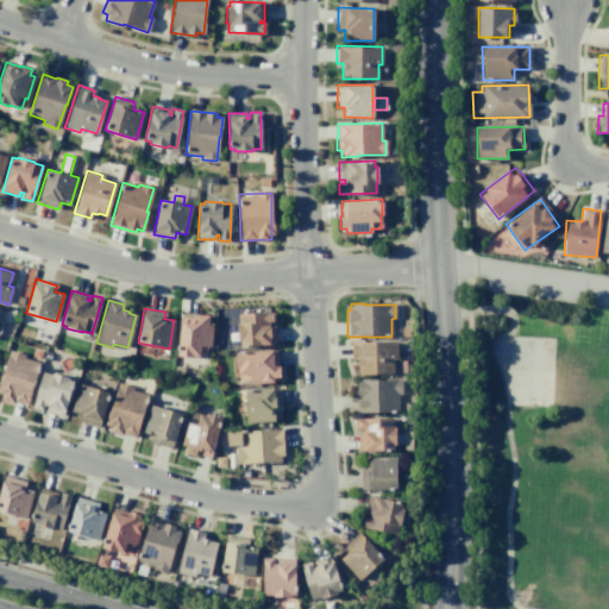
[(238,314),(274,312),(275,322),(269,322),(269,326),(274,326),(275,344),(239,346),(239,340),(237,340),(237,324),(238,324),(238,314)]
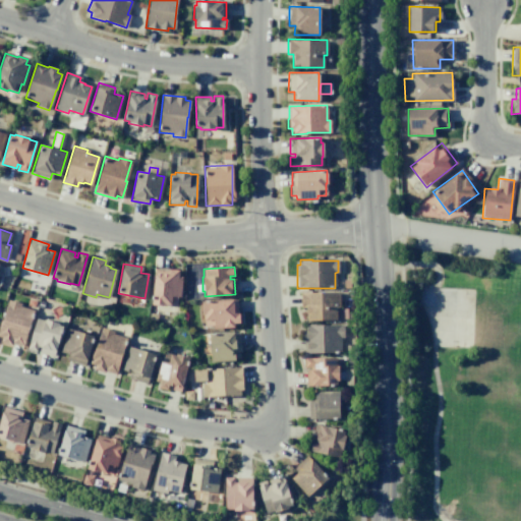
[(177,276),(181,277),(179,297),(176,296),(175,305),(165,304),(165,306),(151,304),(154,269),(168,271),(168,269),(178,270),(177,276)]
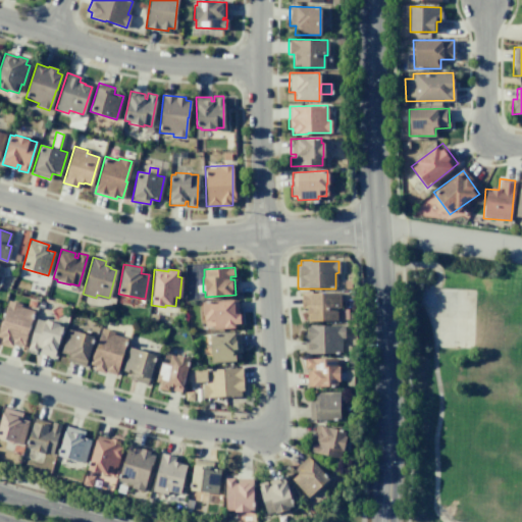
[(300,293),(340,293),(340,308),(336,308),(336,320),(307,320),(307,314),(306,314),(306,308),(300,308),(300,293)]
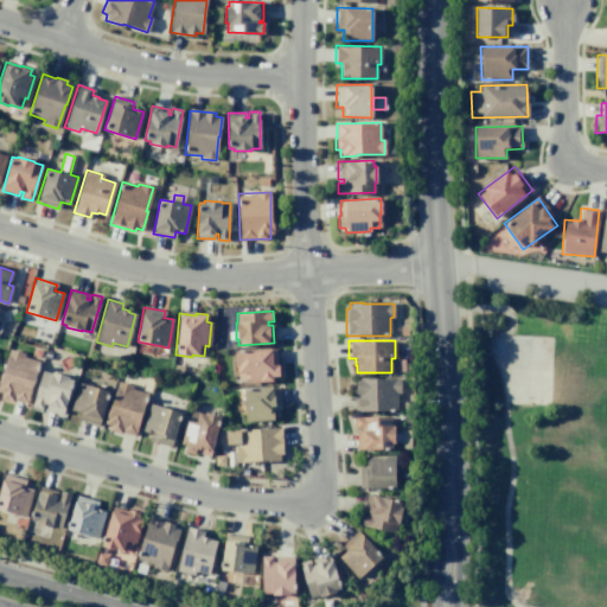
[(234,351),(275,349),(276,364),(278,364),(279,377),(272,377),(273,382),(248,383),(248,379),(237,379),(237,366),(235,366),(234,351)]
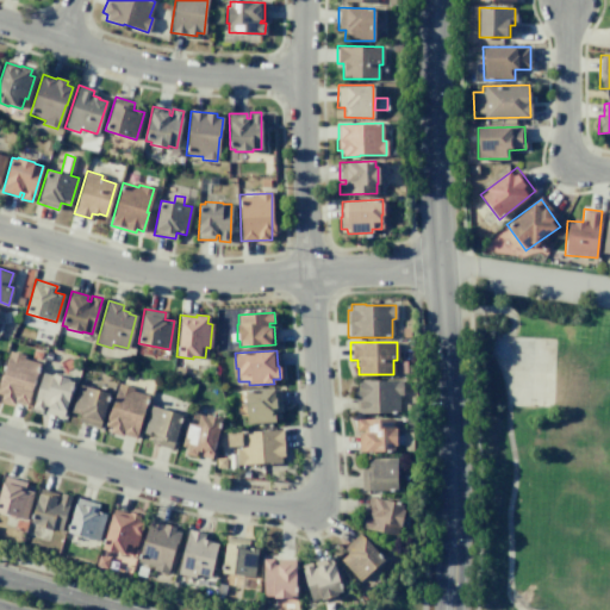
[(23,359),(38,363),(25,406),(11,402),(11,403),(0,399),(1,396),(0,394),(0,375),(1,375),(10,352),(24,355),(23,359)]
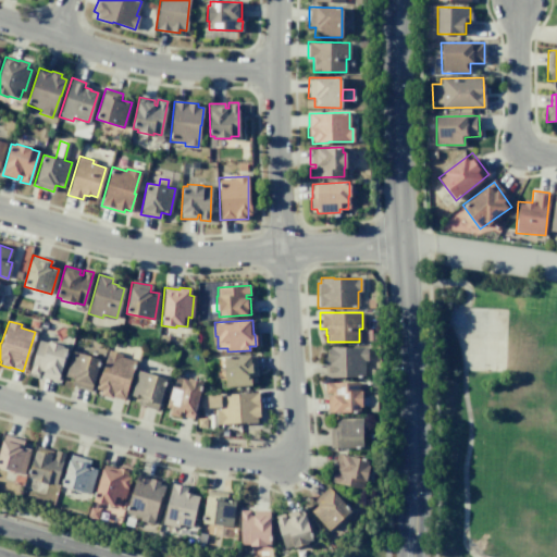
[(47,341),(62,346),(62,347),(66,349),(58,380),(41,375),(42,371),(40,370),(38,375),(28,372),(38,341),(47,343),(47,341)]
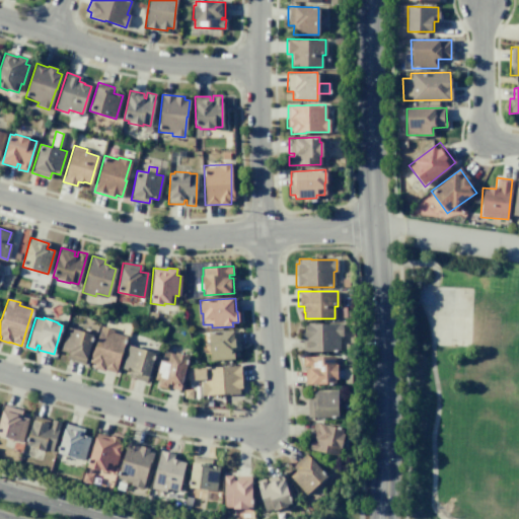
[(305,323),(316,322),(316,324),(342,323),(342,336),(340,336),(340,351),(302,352),(301,328),(305,328),(305,323)]
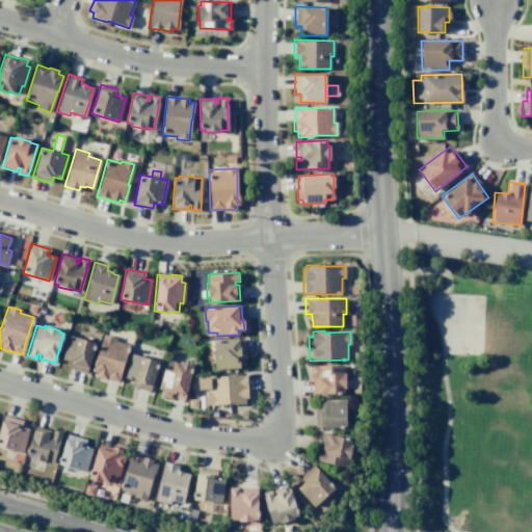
[(68,335),(96,344),(86,373),(68,367),(70,362),(60,358),(68,335)]
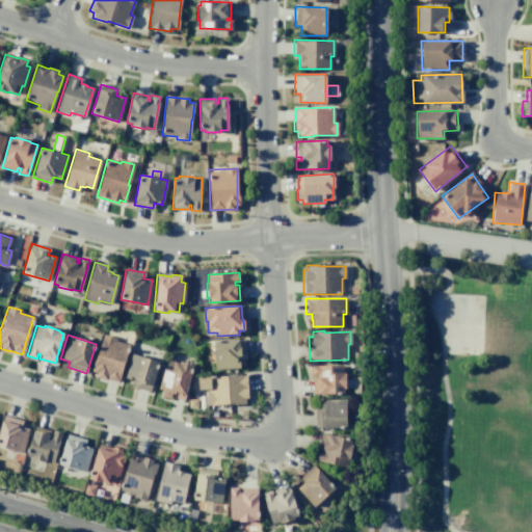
[(114,341),(129,345),(117,382),(105,378),(105,379),(95,376),(97,373),(90,371),(96,355),(97,355),(103,335),(115,339),(114,341)]
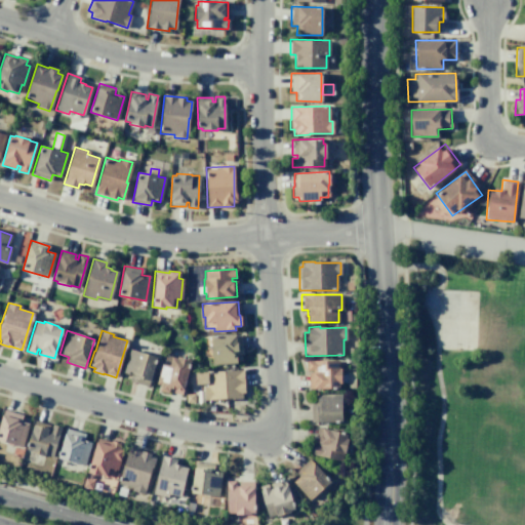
[(210,336),(241,335),(242,354),(236,354),(236,363),(211,364),(210,336)]
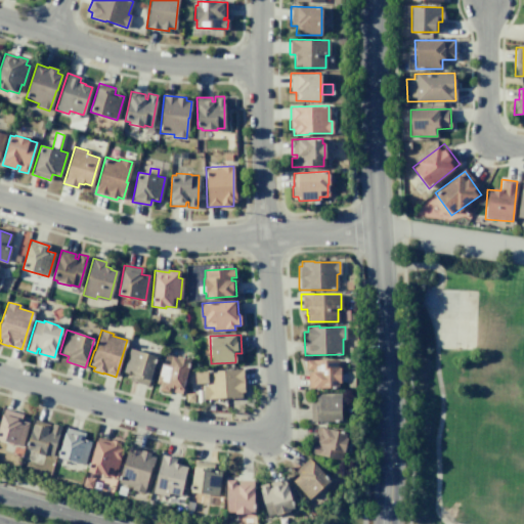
[(130,348),(156,356),(147,386),(129,381),(131,375),(123,372),(130,348)]
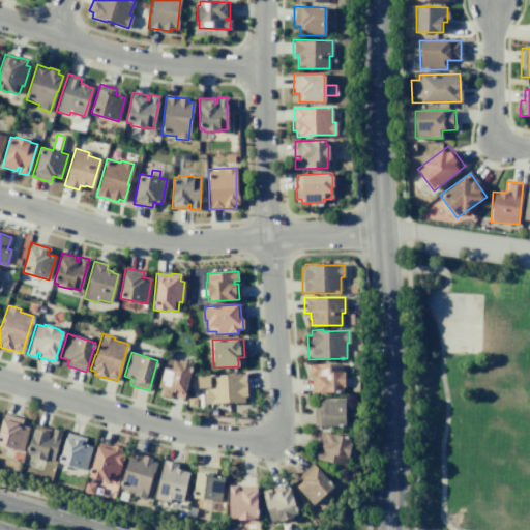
[(178,360),(192,363),(183,399),(170,395),(170,396),(159,394),(160,388),(157,387),(162,366),(165,367),(168,359),(178,361),(178,360)]
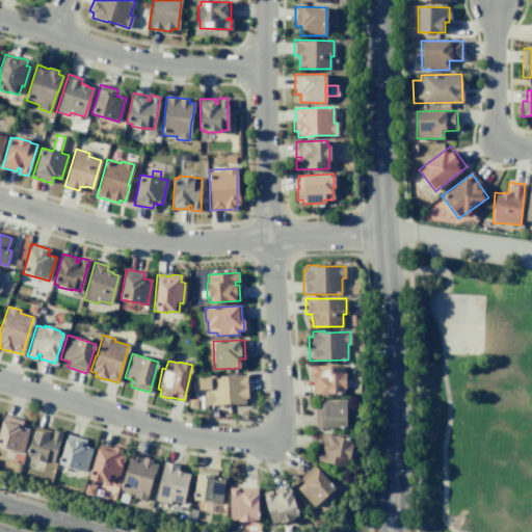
[(311,375),(311,365),(343,366),(343,373),(345,373),(344,389),(343,389),(343,394),(312,394),(312,378),(316,378),(316,375),(311,375)]
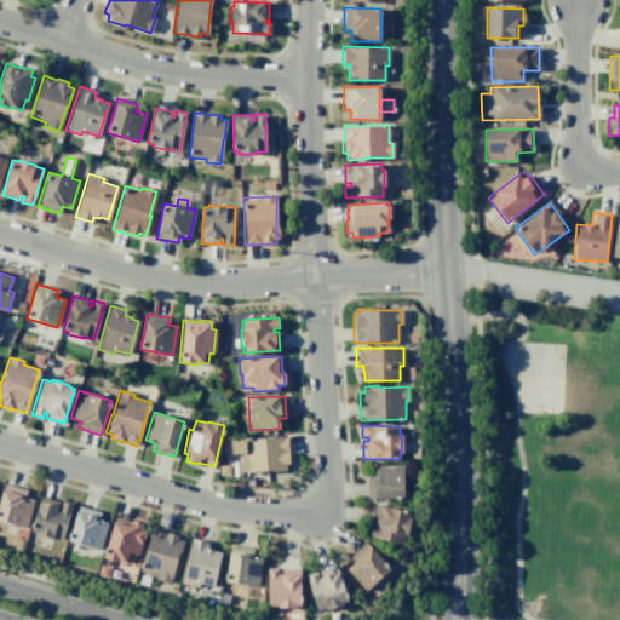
[(287,436),(288,464),(285,464),(285,470),(241,472),(240,457),(242,457),(242,453),(231,454),(230,440),(287,436)]
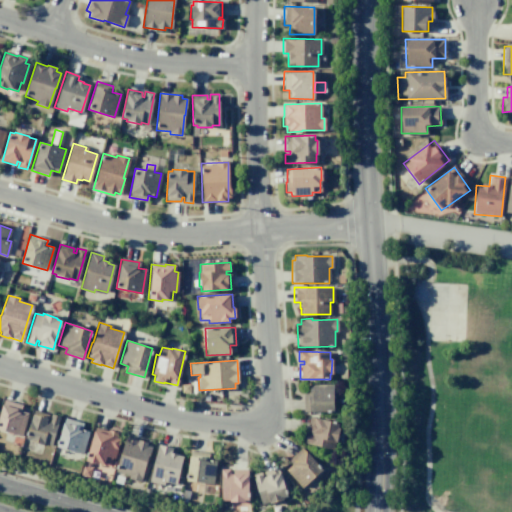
[(337,363),(337,378),(346,378),(346,363),(337,363)]
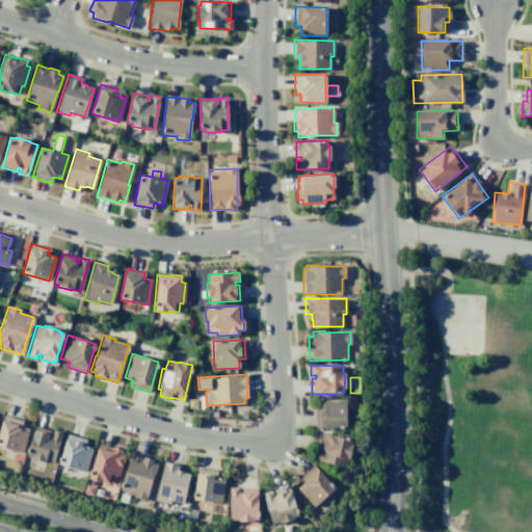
[(196,399),(196,407),(188,408),(187,399),(196,399)]
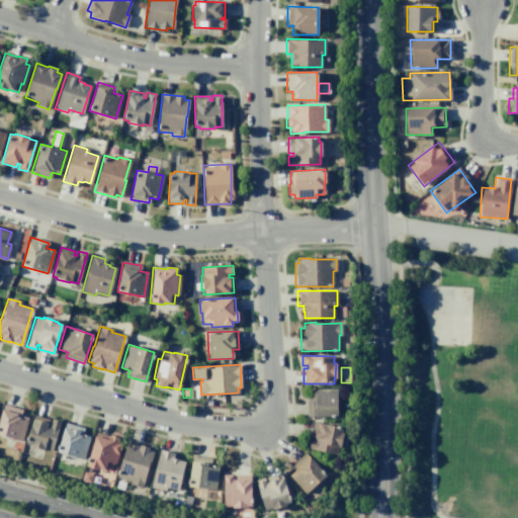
[(308,416),(307,398),(314,397),(314,389),(337,389),(337,415),(308,416)]
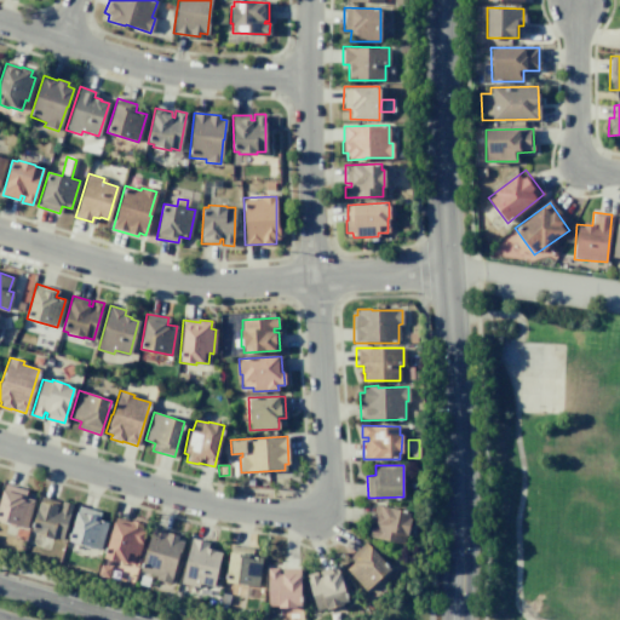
[(0,495),(4,483),(27,491),(24,498),(34,500),(26,528),(0,520),(0,495)]
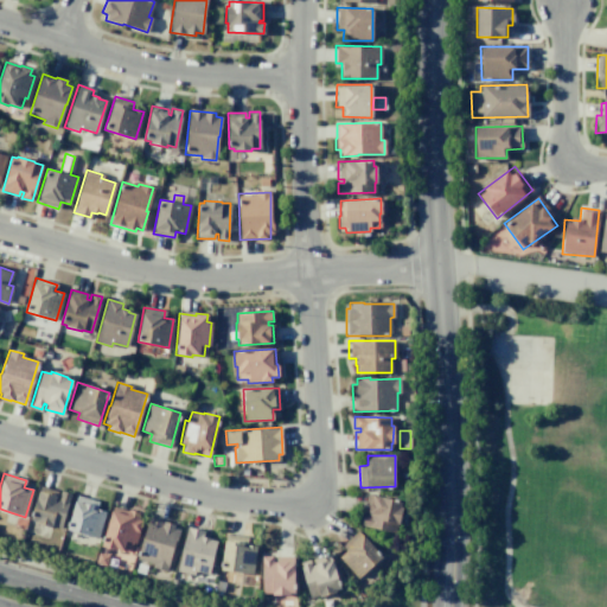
[(40,486),(57,491),(55,498),(58,499),(61,491),(70,494),(59,529),(51,526),(51,528),(34,522),(36,521),(30,519),(40,486)]
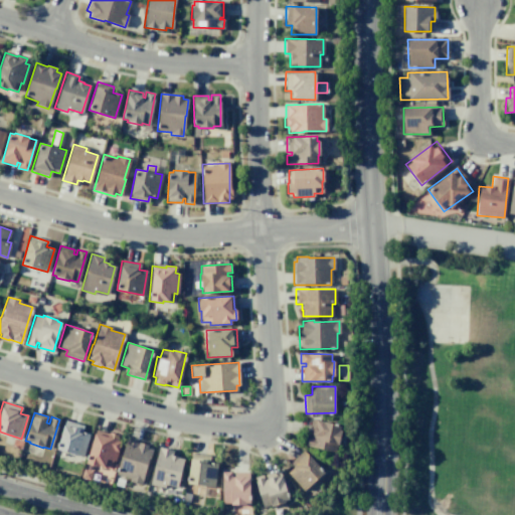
[(306,436),(304,445),(334,452),(336,445),(338,445),(341,431),(340,431),(341,425),(312,418),(308,433),(312,434),(312,437),(306,436)]
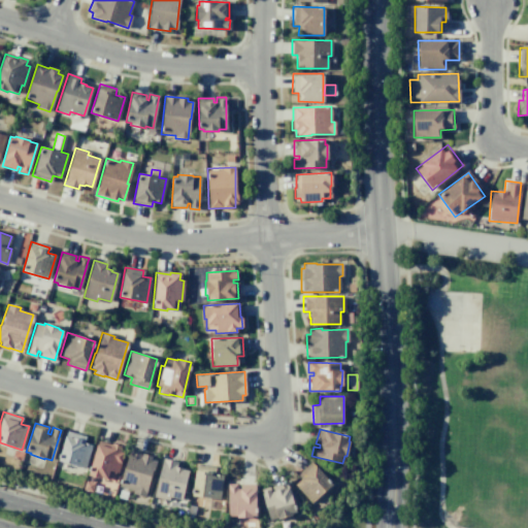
[(67,431),(85,436),(84,442),(91,444),(85,468),(58,460),(67,431)]
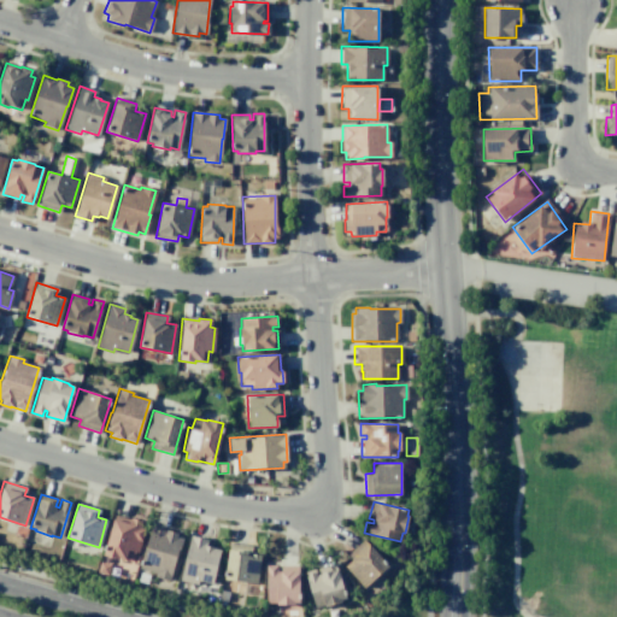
[(115,515),(130,519),(130,518),(141,522),(140,528),(144,529),(137,552),(134,551),(130,562),(118,558),(117,559),(103,554),(115,515)]
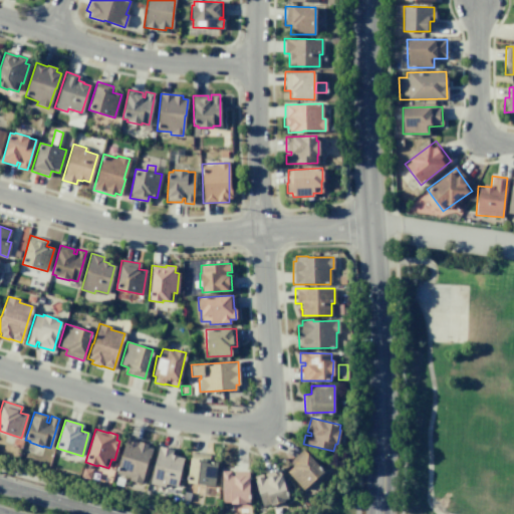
[(129,478),(114,474),(125,437),(148,444),(147,447),(152,449),(147,464),(146,464),(141,484),(127,480),(129,478)]
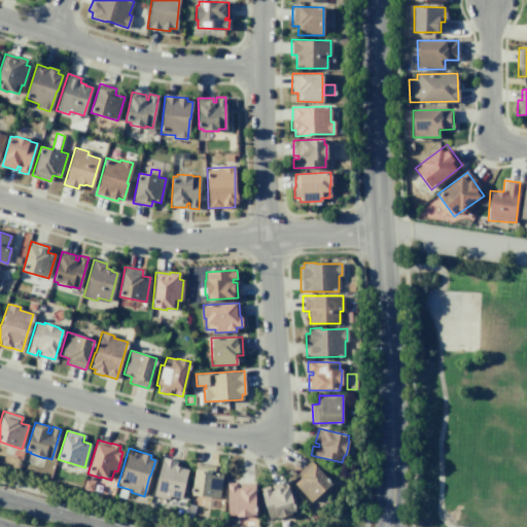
[(163,457),(153,495),(168,499),(169,496),(180,499),(187,469),(181,468),(181,467),(175,466),(177,460),(163,457)]
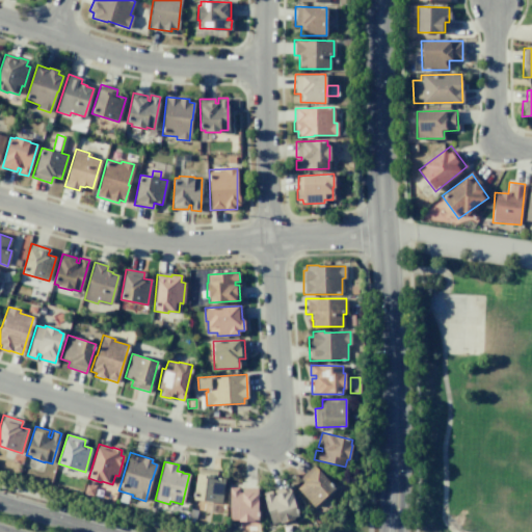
[(313,464),(298,477),(302,482),(296,487),(312,506),(333,488),(313,464)]
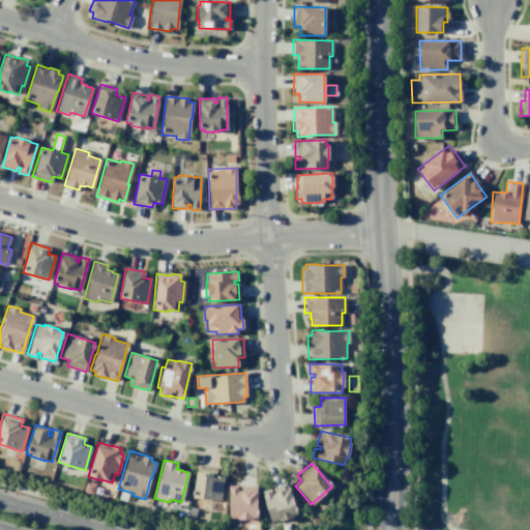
[(197,467),(215,469),(214,475),(224,477),(219,500),(193,497),(197,467)]
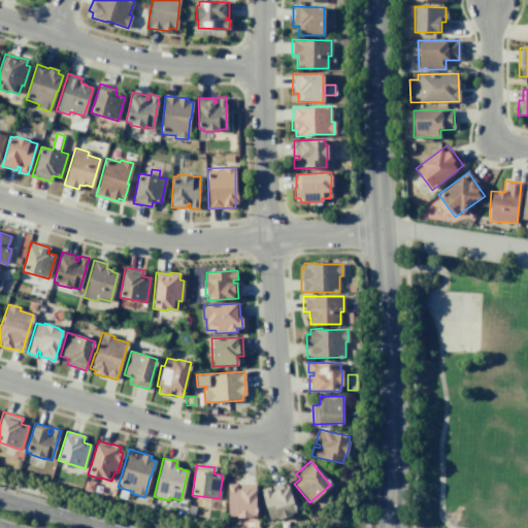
[(85,481),(94,484),(91,492),(83,489),(85,481)]
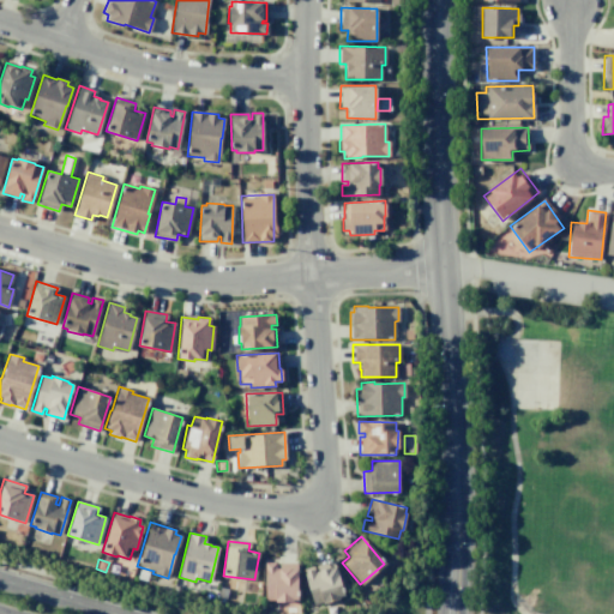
[(276,561),(264,561),(264,600),(274,599),(274,601),(292,601),(292,600),(296,600),(296,564),(280,564),(280,569),(276,569),(276,561)]
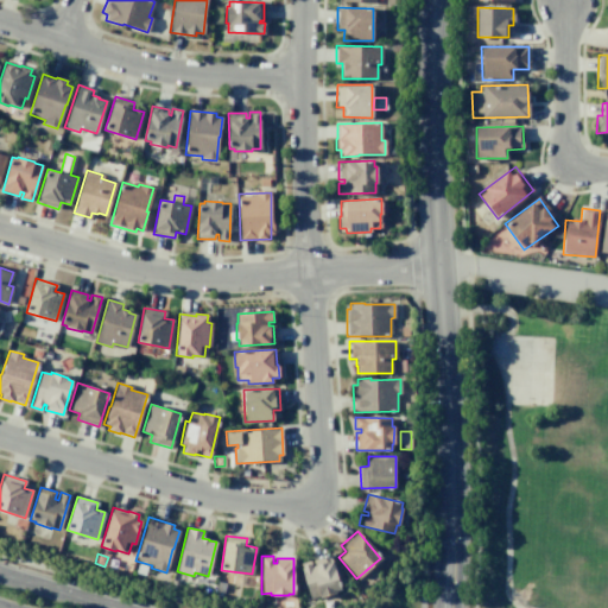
[(310,559),(298,563),(309,597),(318,595),(318,597),(335,593),(335,591),(340,589),(330,556),(314,561),(315,565),(311,565),(310,559)]
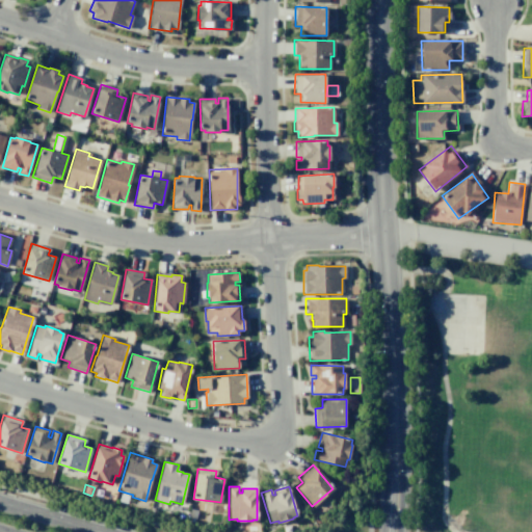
[(121,493),(129,496),(126,504),(117,502),(121,493)]
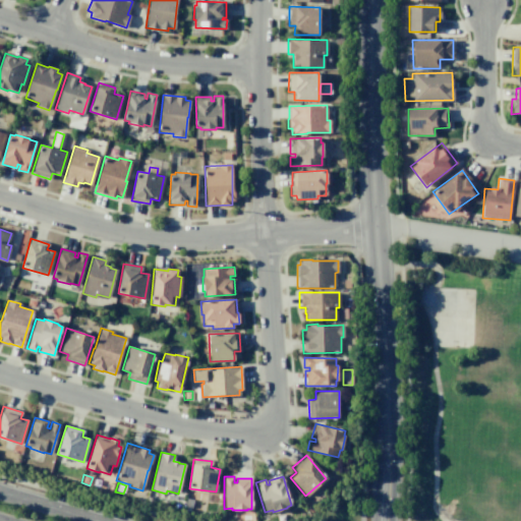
[(185,498),(192,500),(191,508),(184,507),(185,498)]
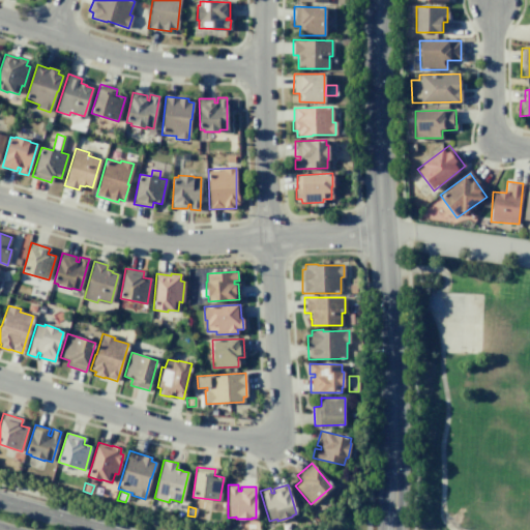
[(318,512),(322,517),(315,523),(312,519),(318,512)]
